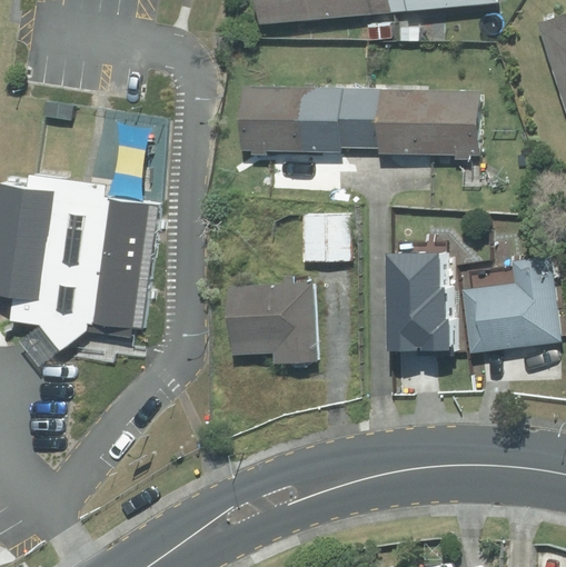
[(247,0),(249,26),(494,10),(493,0),(247,0)]
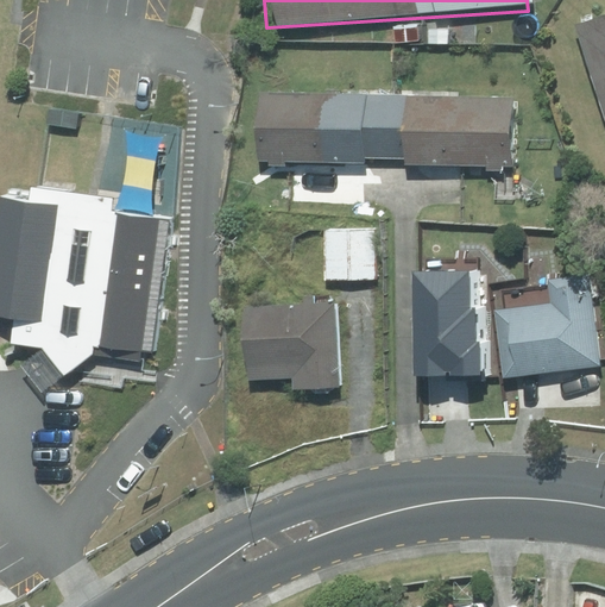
[(604,8),(571,19),(603,136),(604,135),(604,8)]
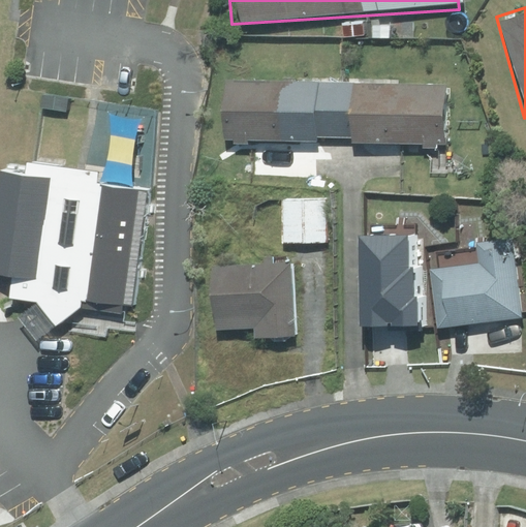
[(314,135),(316,81),(224,78),(222,138),(314,143),(314,135)]
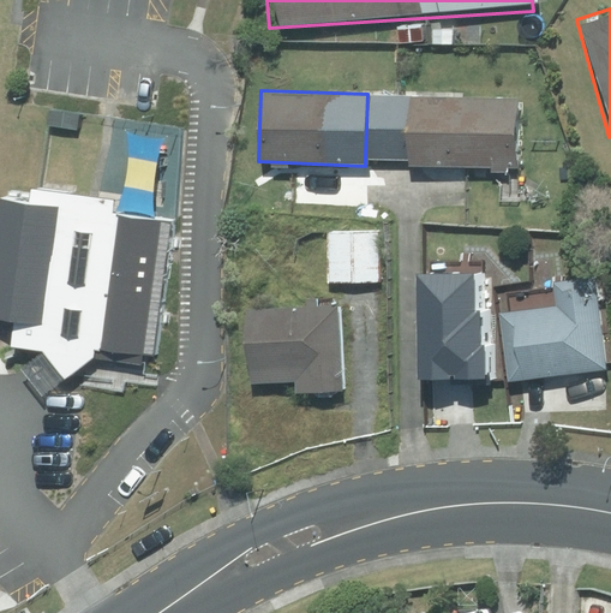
[(367,94),(365,158),(408,159),(408,165),(514,168),(516,100),(367,94)]
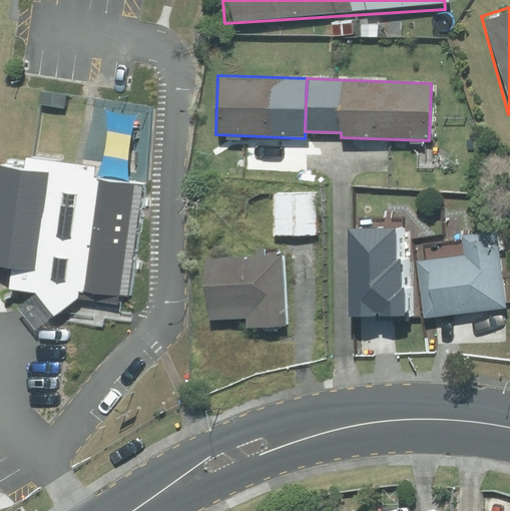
[(22,165),(0,161),(0,269),(10,271),(8,290),(32,294),(14,307),(32,332),(59,312),(77,299),(115,305),(116,297),(125,299),(142,182),(98,176),(99,167),(23,156),(22,165)]
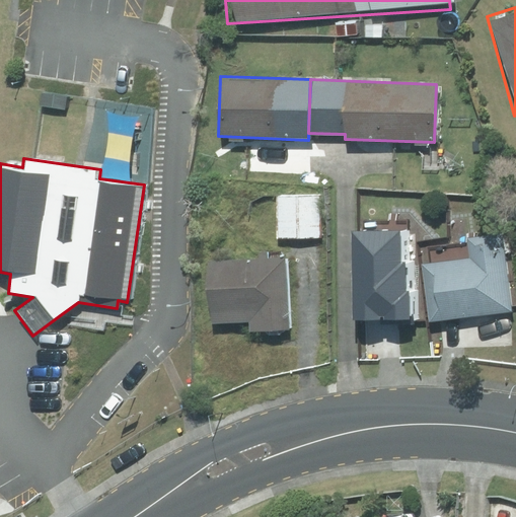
[(320,193),(276,194),(277,240),(321,239),(320,193)]
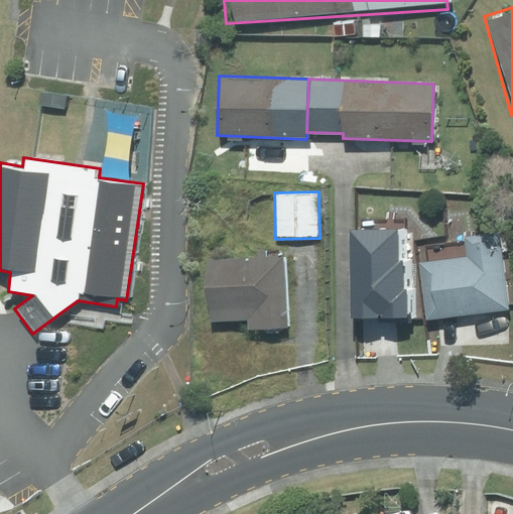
[(392,224),(346,226),(349,315),(409,316),(410,288),(396,288),(392,224)]
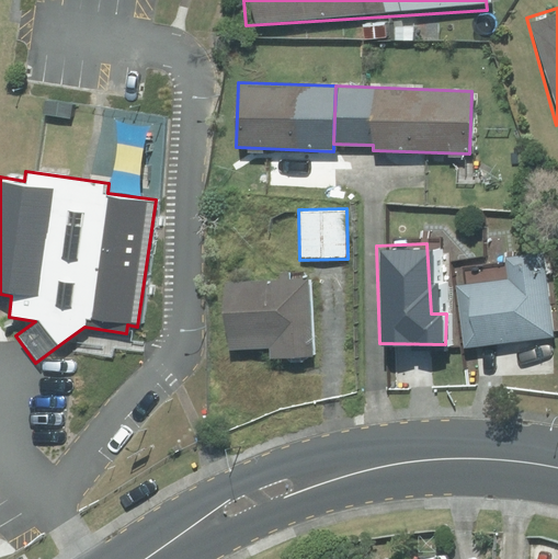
[(499,276),(455,283),(465,352),(550,339),(536,249),(496,254),(499,276)]
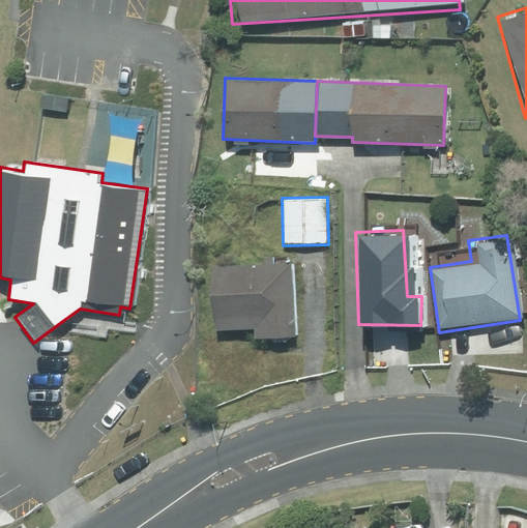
[(214,329),(252,327),(253,341),(295,339),(293,300),(291,260),(211,265),(214,329)]
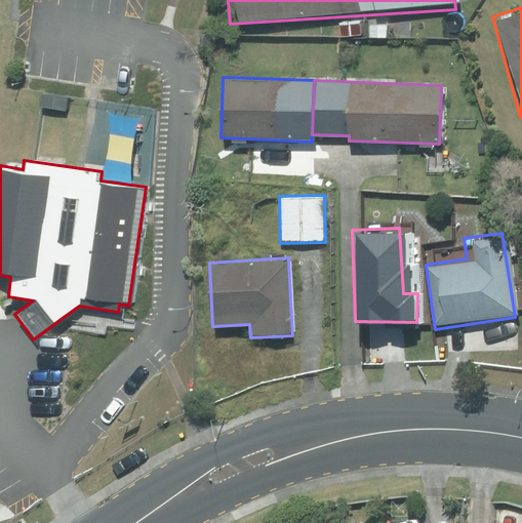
All buildings are outlined.
